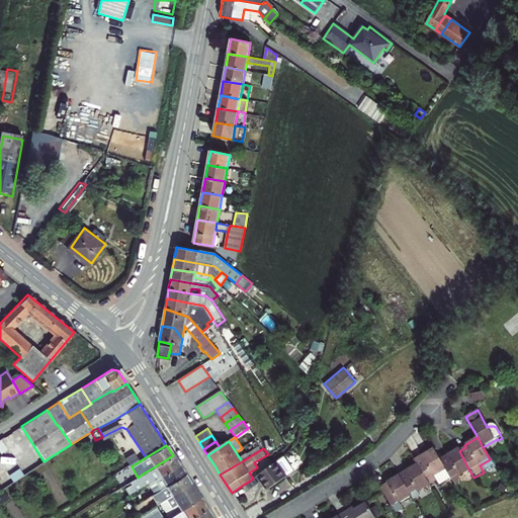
[(432,478),(445,470),(439,459),(433,450),(432,448),(413,459),(416,464),(428,486),(435,482),(432,478)]
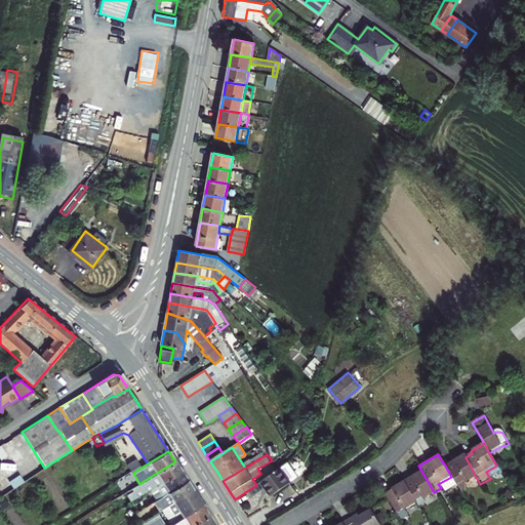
[(476,477),(466,457),(463,455),(445,466),(451,477),(460,493),(465,491),(465,483),(476,477)]
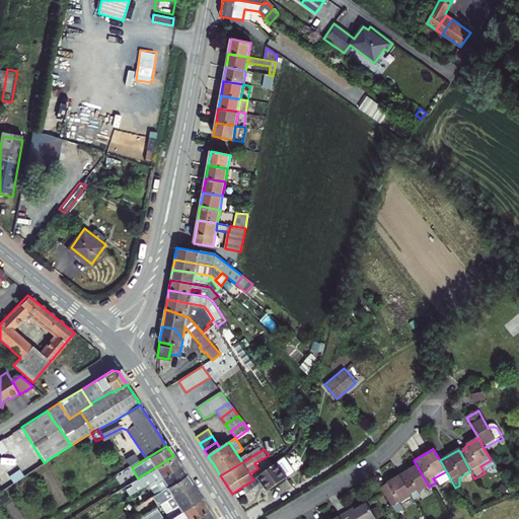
[(173,456),(142,475),(144,478),(132,486),(136,492),(147,485),(178,465),(173,456)]
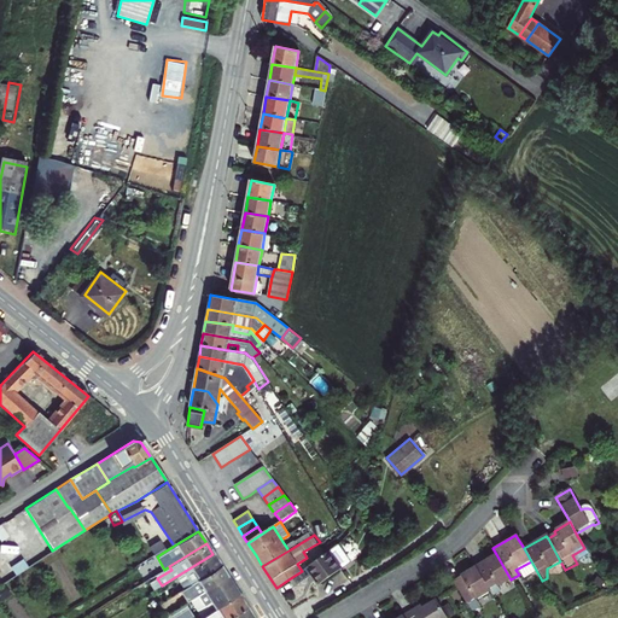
[(312,575),(319,583),(350,561),(339,544),(302,571),(292,577),(297,584),(312,575)]
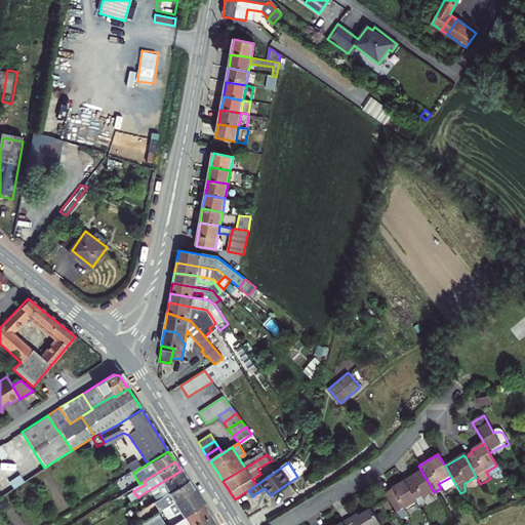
[(188,481),(180,471),(149,490),(156,500),(188,481)]
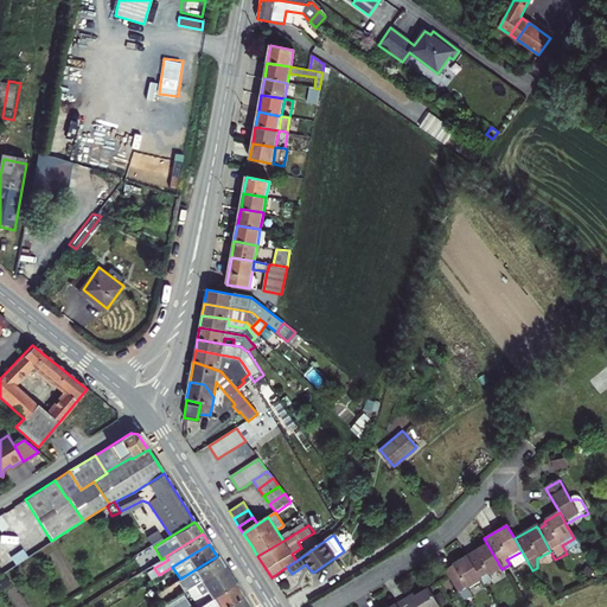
[(465,557),(478,580),(485,575),(486,577),(502,569),(487,544),(465,557)]
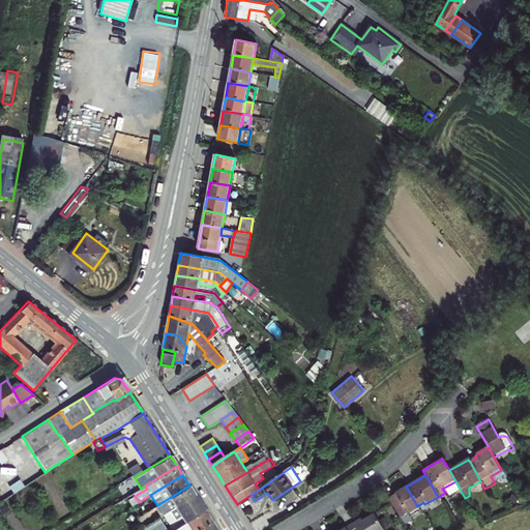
[(455,481),(442,489),(445,493),(448,499),(462,492),(455,481)]
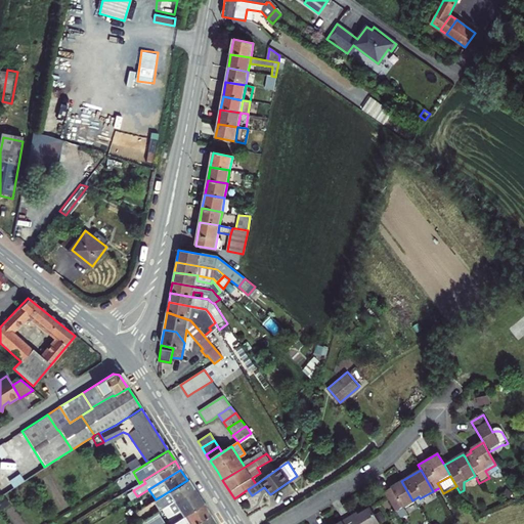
[(159,510),(161,509),(192,489),(187,480),(156,499),(151,501),(144,507),(147,511),(153,508),(156,513),(159,510)]
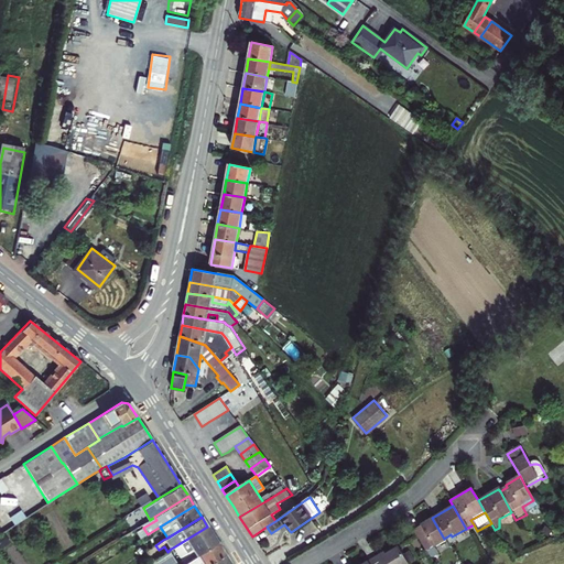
[(420,525),(412,530),(424,552),(432,546),(433,548),(445,541),(444,539),(432,518),(419,524),(420,525)]
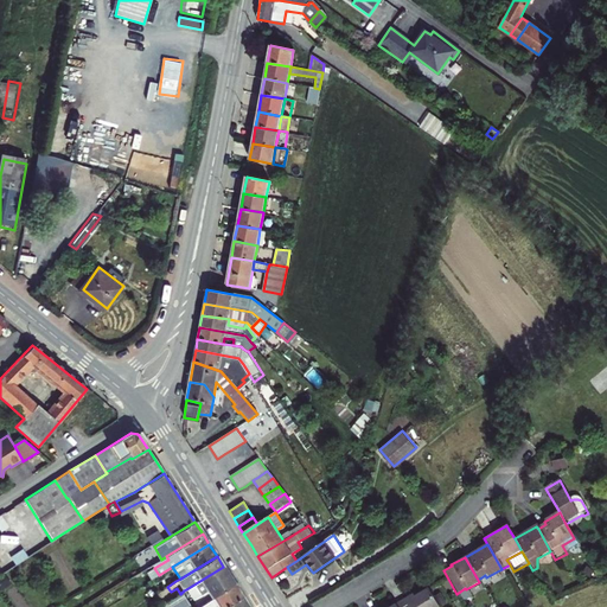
[(249,606),(223,567),(186,589),(197,606),(249,606)]
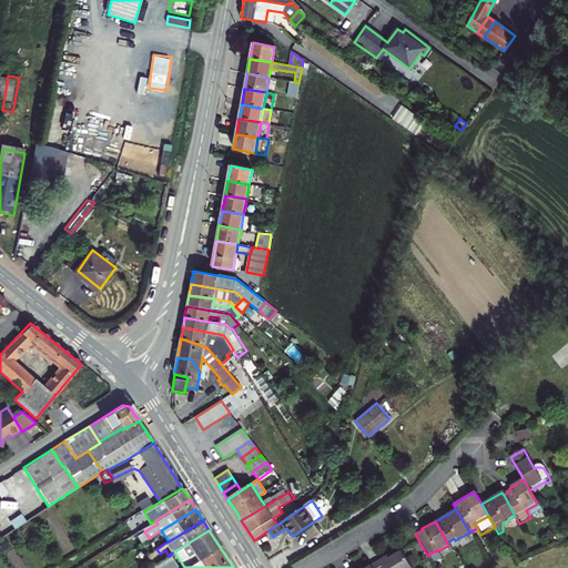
[(386,555),(369,565),(372,567),(411,567),(399,550),(388,557),(386,555)]
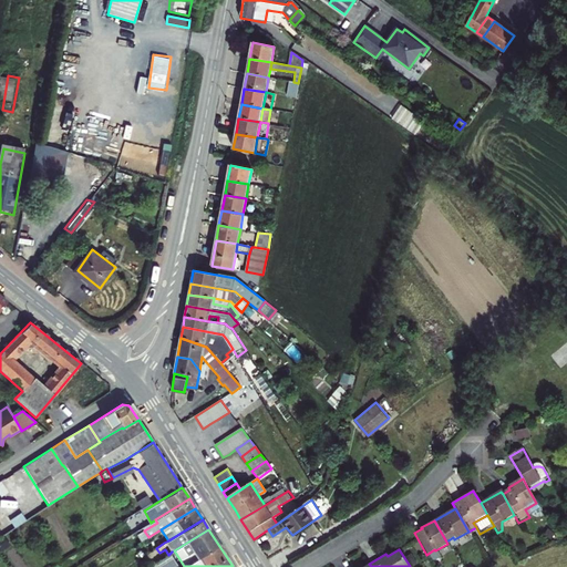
[(160,560),(163,566),(181,566),(172,552),(168,555),(160,560)]
